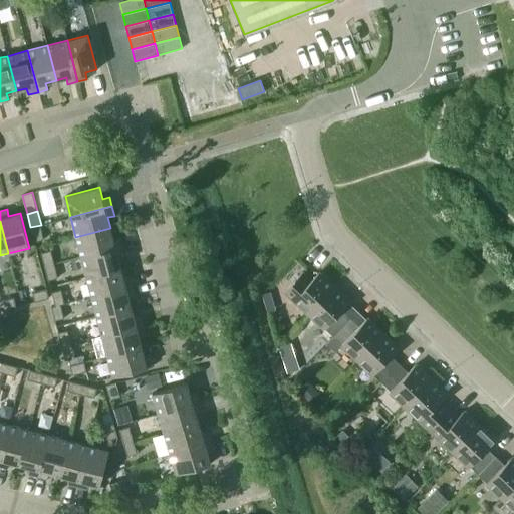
[(41,225),(30,227),(34,241),(44,238),(41,225)]
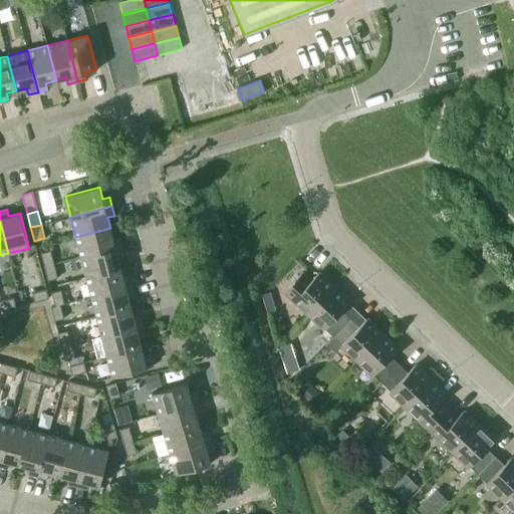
[(75,237),(80,256),(122,246),(119,236),(113,238),(110,228),(75,237)]
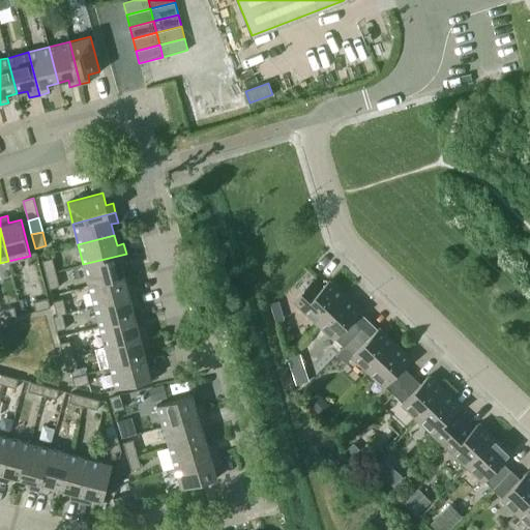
[(126,254),(83,264),(88,285),(124,275),(121,265),(128,263),(126,254)]
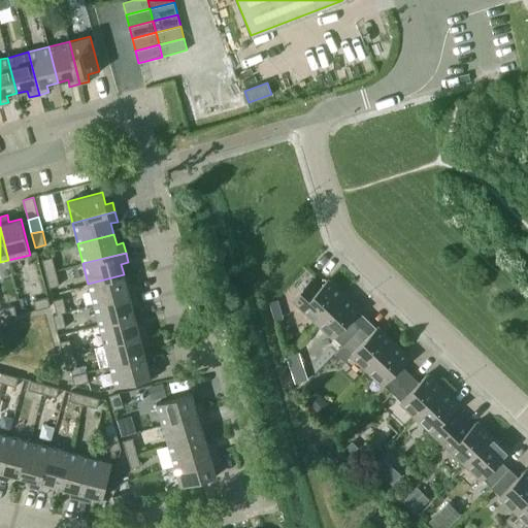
[(46,273),(56,271),(52,257),(42,260),(46,273)]
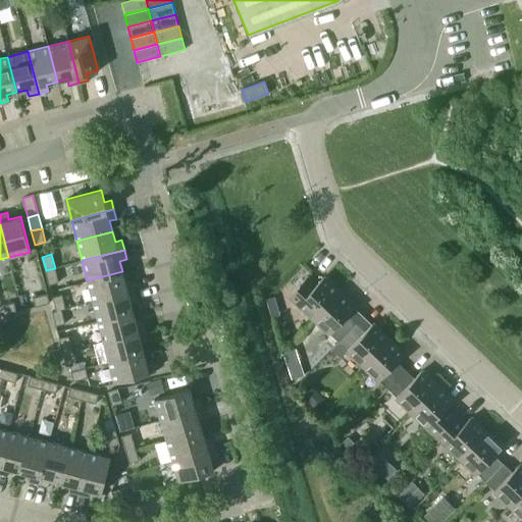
[(55,268),(46,270),(50,283),(59,281),(55,268)]
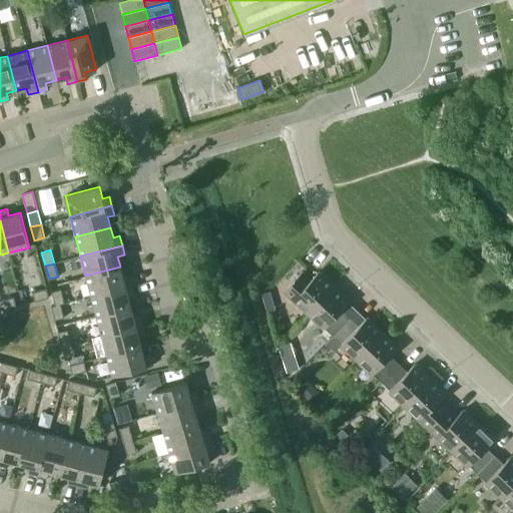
[(91,296),(132,285),(129,276),(123,277),(120,267),(85,276),(91,296)]
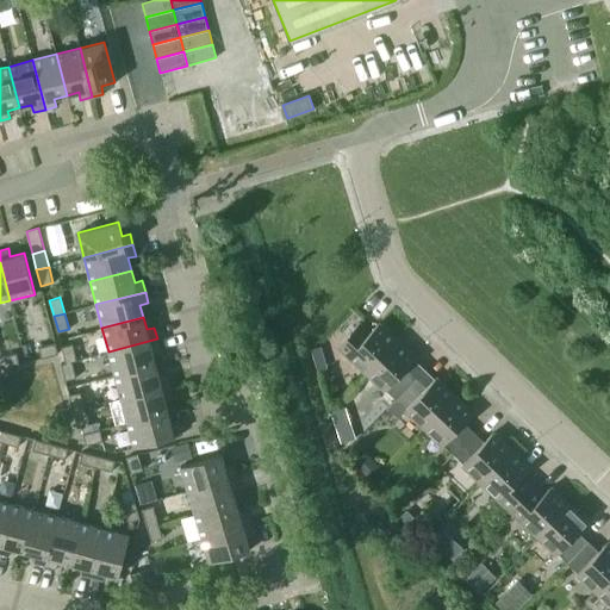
[(338,344),(367,372),(397,341),(378,323),(369,332),(359,322),(338,344)]
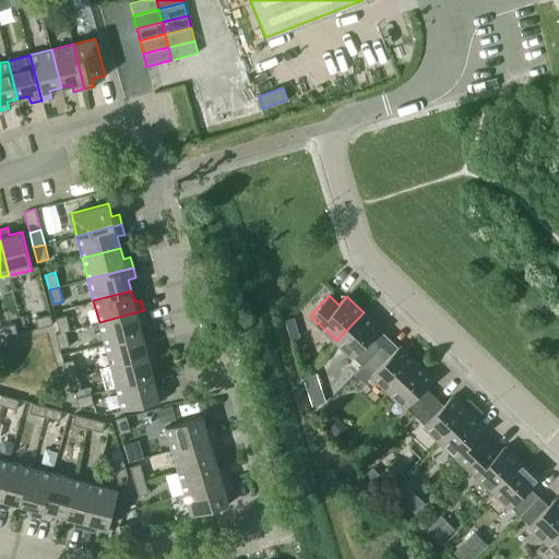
[(105,344),(142,334),(140,322),(146,321),(144,310),(99,322),(105,344)]
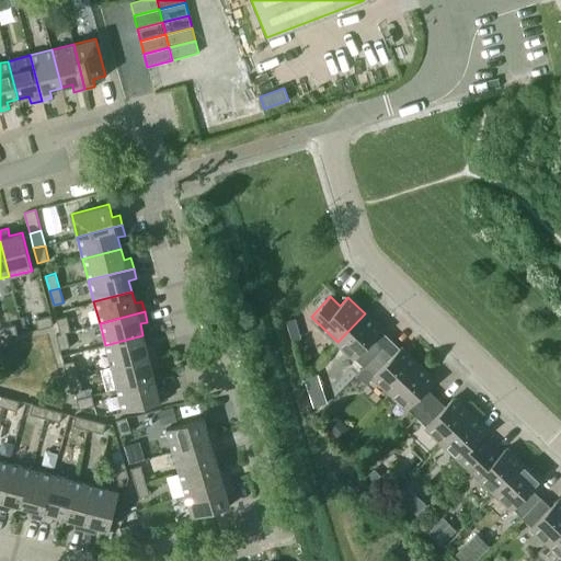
[(364,367),(382,347),(374,338),(381,330),(365,313),(338,342),(364,367)]
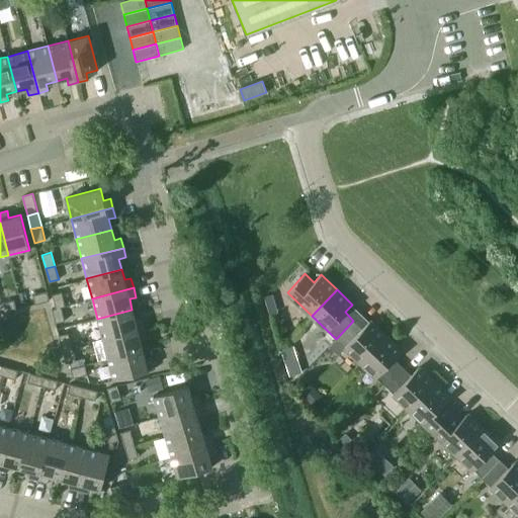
[(47,291),(32,294),(34,305),(49,300),(47,291)]
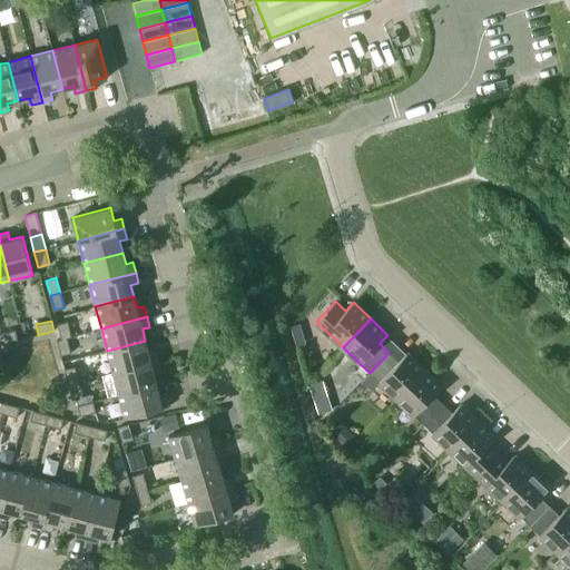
[(61,338),(68,338),(72,337),(68,322),(58,325),(61,338)]
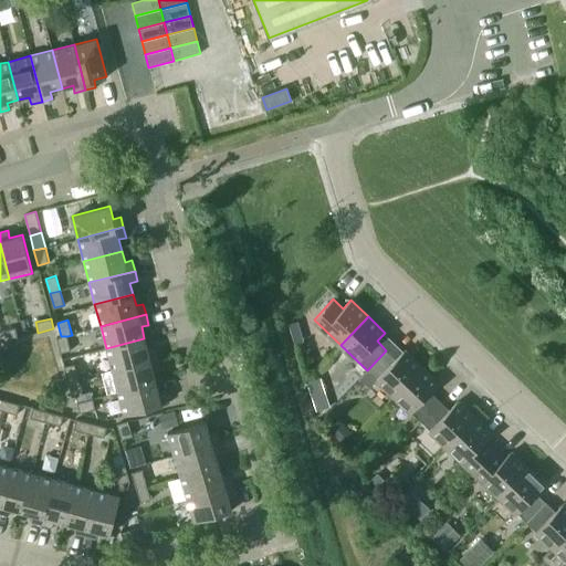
[(289,324),(292,331),(300,328),(297,322),(289,324)]
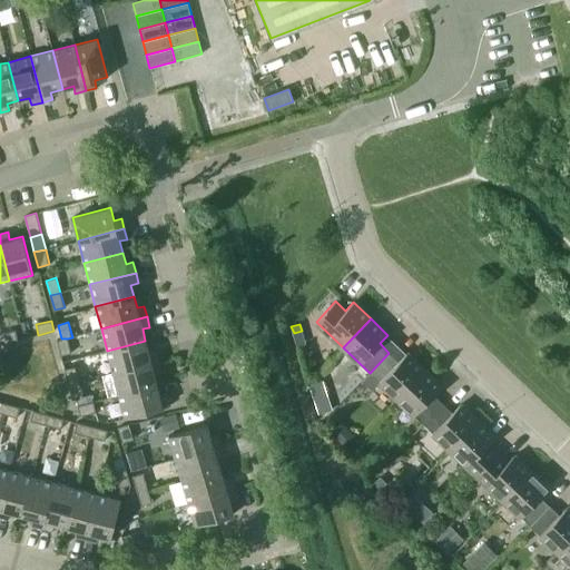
[(0,338),(1,344),(2,344),(18,340),(16,330),(0,333),(0,338)]
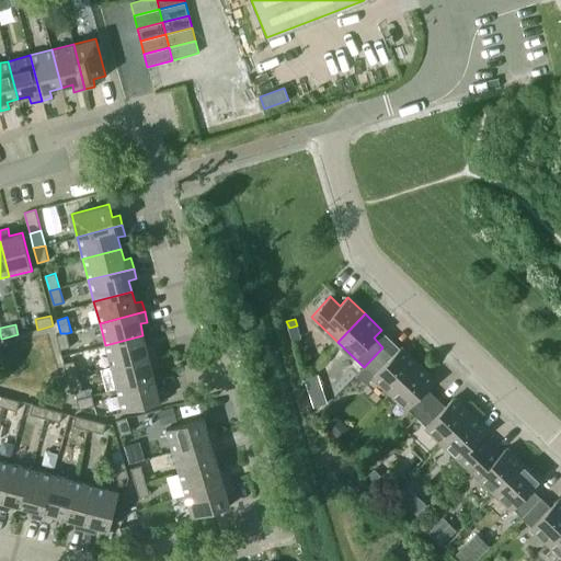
[(71,347),(67,333),(60,333),(56,334),(60,350),(71,347)]
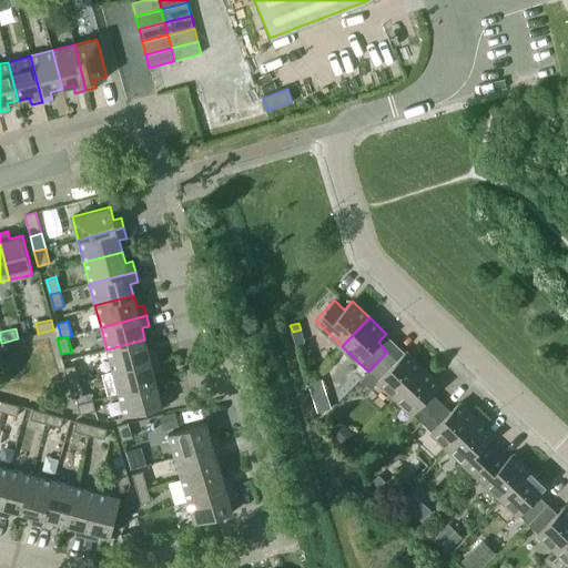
[(144,340),(107,350),(112,372),(158,359),(155,348),(148,351),(144,340)]
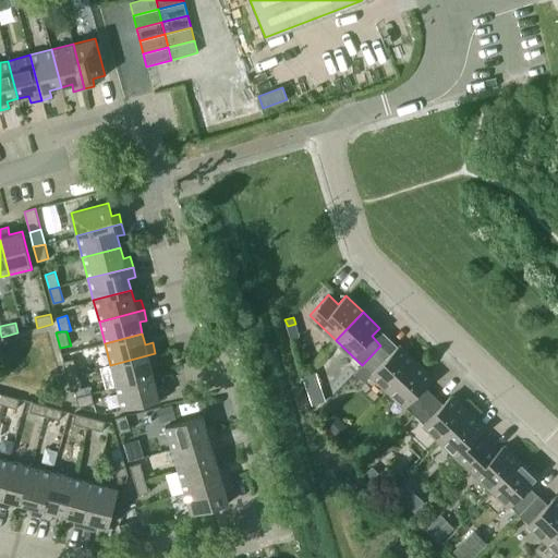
[(373,375),(388,390),(415,362),(398,346),(390,354),(380,346),(362,365),(363,365),(356,372),(366,381),(373,375)]
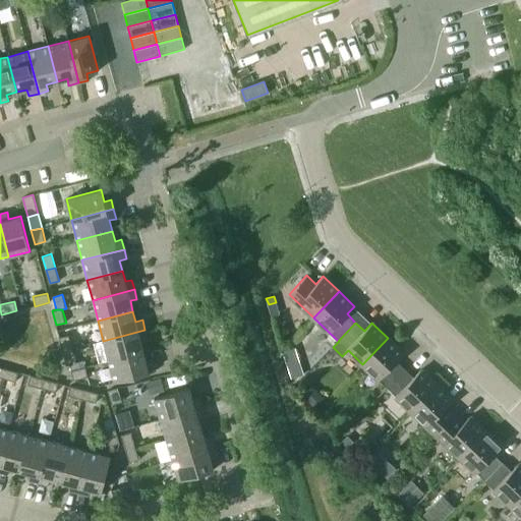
[(108,360),(143,351),(140,341),(148,339),(145,330),(103,341),(108,360)]
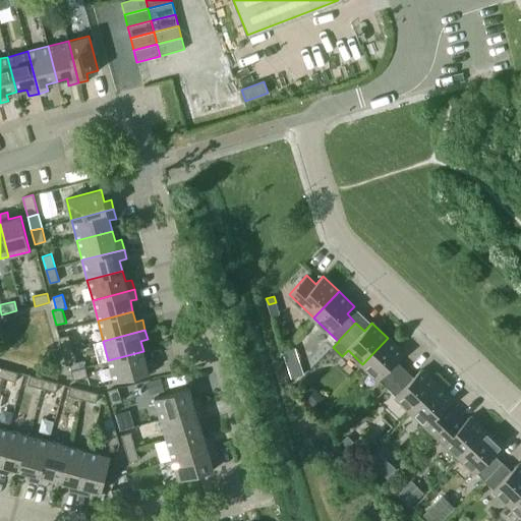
[(63,351),(72,349),(68,335),(59,337),(63,351)]
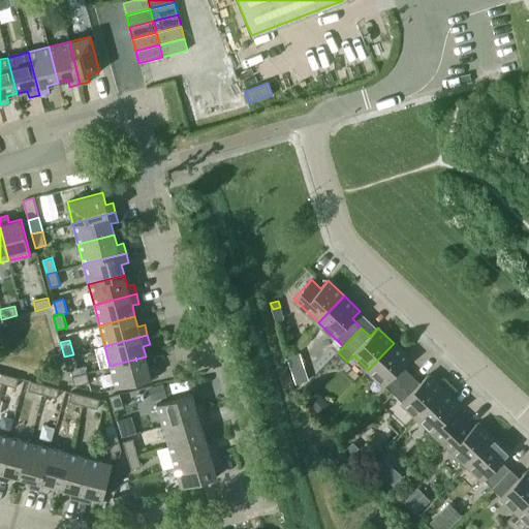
[(393,394),(410,374),(402,366),(409,359),(394,343),(368,370),(393,394)]
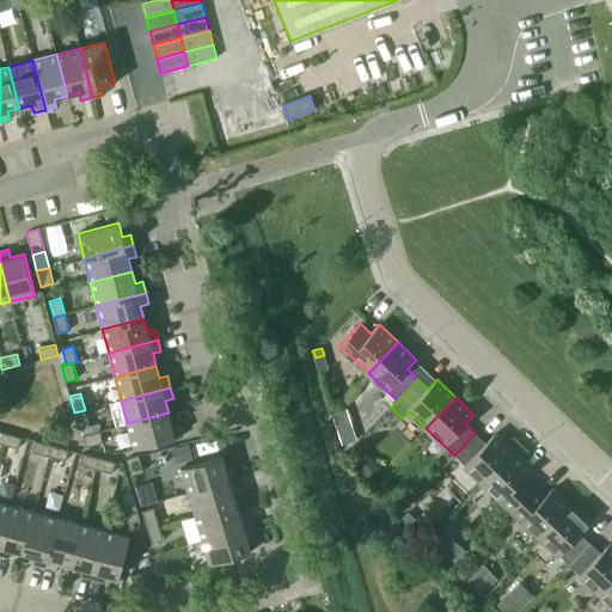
[(85,410),(74,412),(78,429),(89,426),(85,410)]
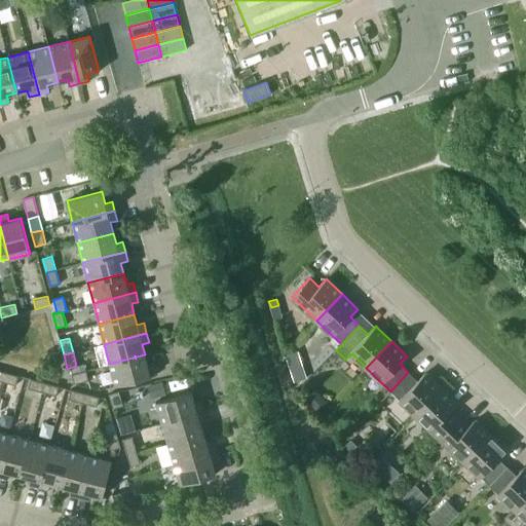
[(109,364),(115,385),(157,374),(154,364),(147,365),(145,354),(109,364)]
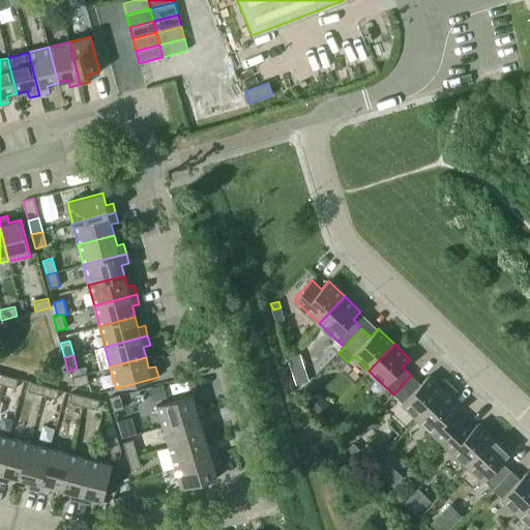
[(305,372),(293,376),(296,384),(308,380),(305,372)]
